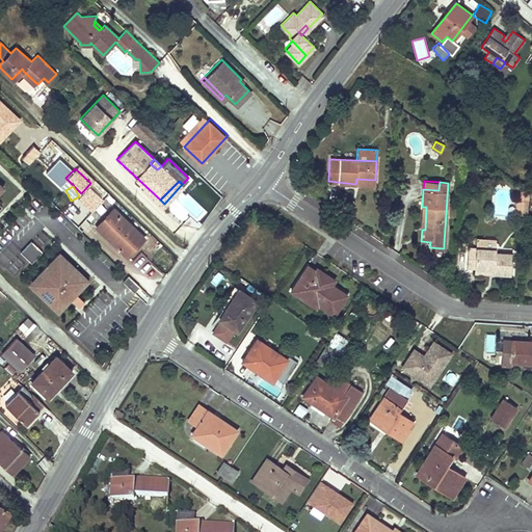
[(527,200),(528,192),(522,188),(520,188),(519,200),(519,208),(517,215),(527,216),(527,200)]
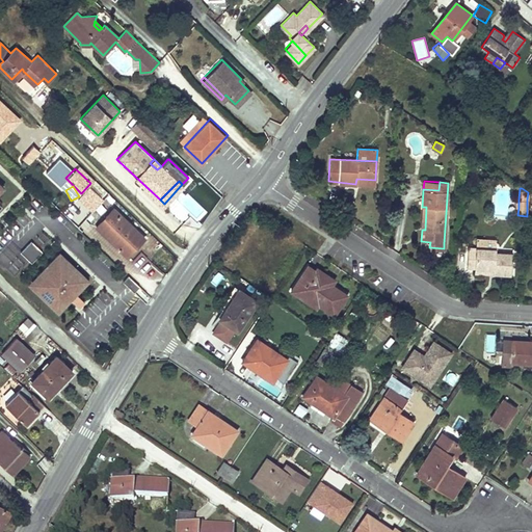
[(96,228),(125,254),(134,244),(136,246),(144,238),(113,209),(96,228)]
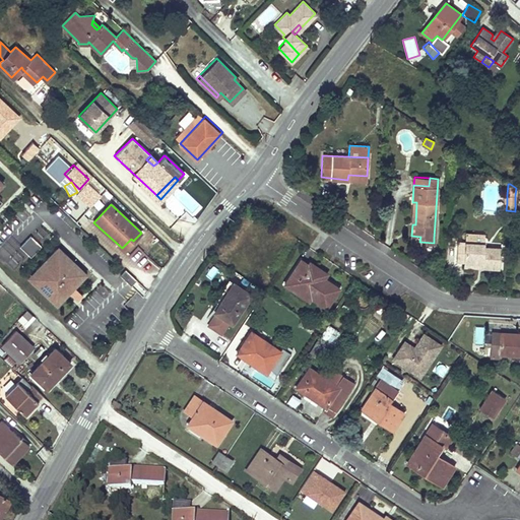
[(30,257),(41,246),(30,236),(19,246),(30,257)]
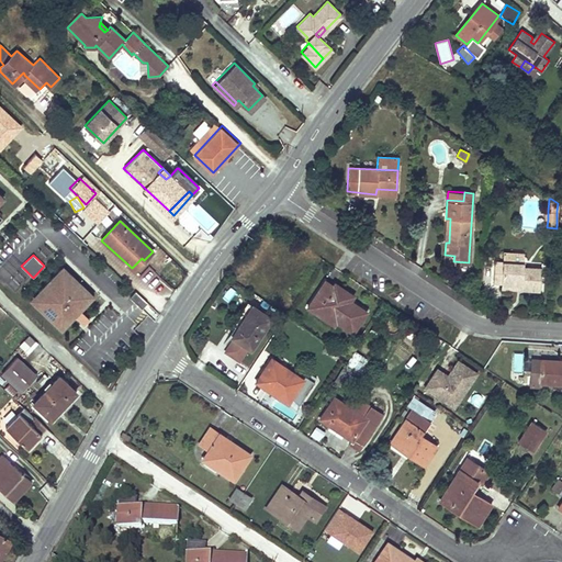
[(142,258),(132,268),(134,271),(144,260),(142,258)]
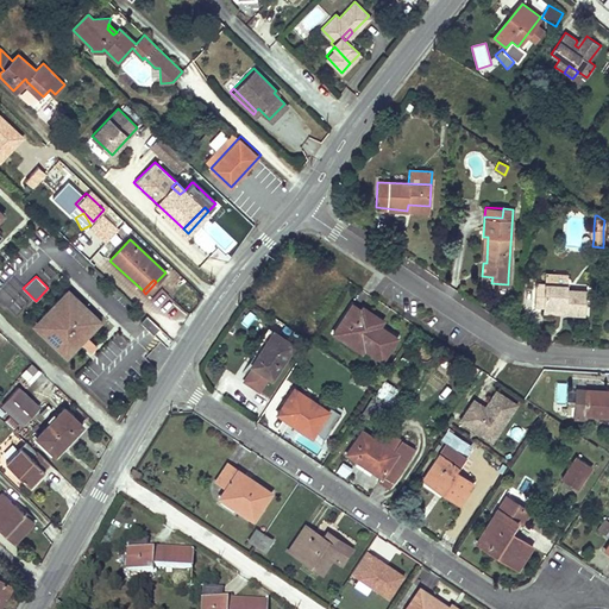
[(534,305),(545,305),(562,306),(562,312),(584,313),(585,290),(566,289),(566,284),(535,282),(534,305)]
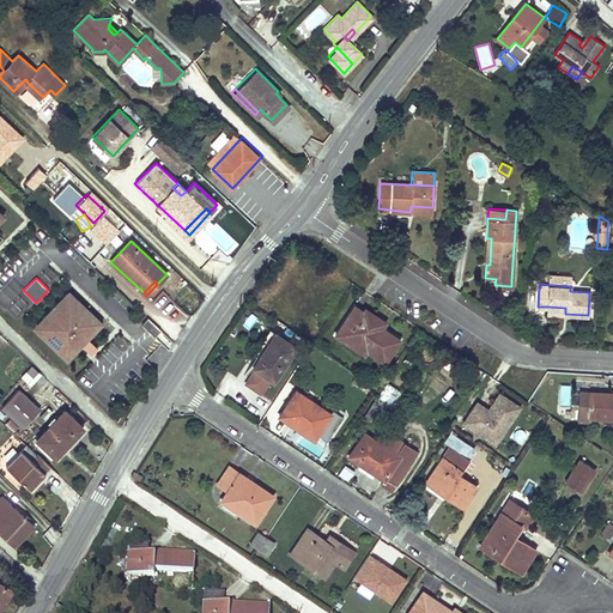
[(78,301),(68,291),(66,293),(76,303),(78,301)]
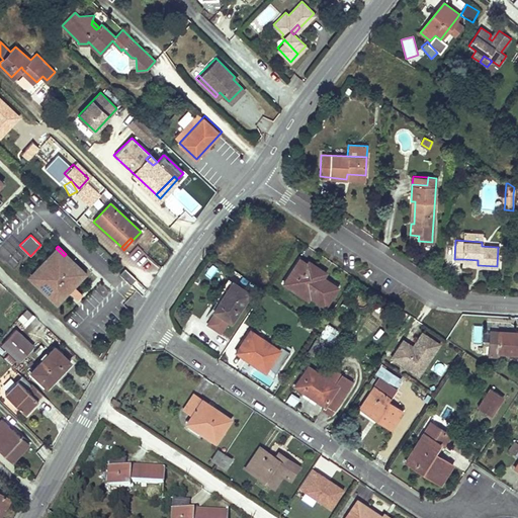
[(58,278),(62,275),(73,285),(78,280),(76,278),(83,270),(66,254),(64,256),(56,248),(35,269),(44,277),(36,283),(54,300),(62,292),(64,294),(69,289),(58,278)]
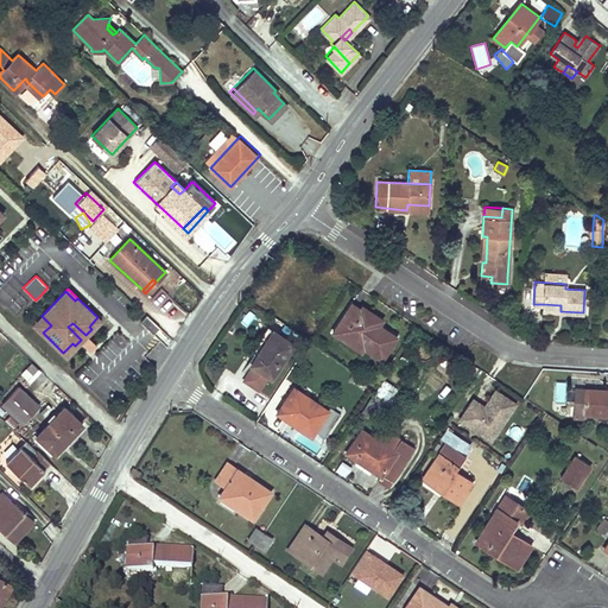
[(333,330),(337,334),(342,333),(343,333),(365,347),(380,359),(396,335),(378,324),(375,327),(371,323),(373,321),(359,311),(360,309),(359,308),(350,303),(333,330)]
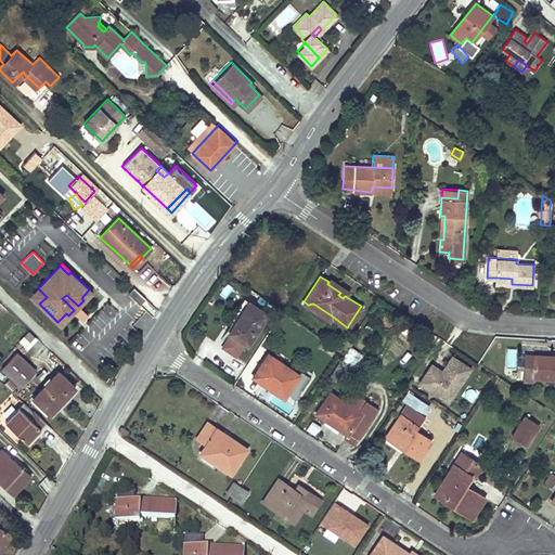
[(330,279),(327,281),(328,282),(327,284),(340,293),(338,295),(343,298),(345,296),(347,294),(349,292),(330,279)]
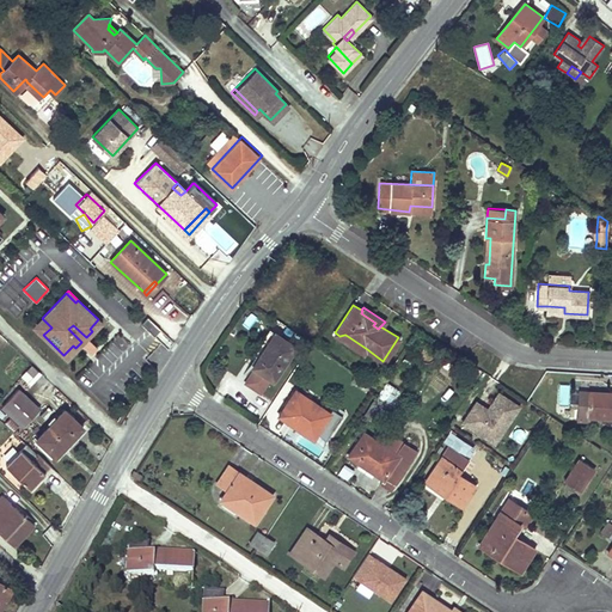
[(160,329),(147,317),(141,323),(154,336),(160,329)]
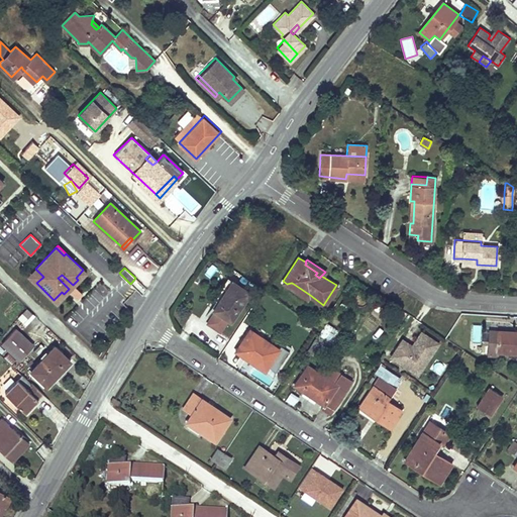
[(78,280),(85,272),(83,270),(76,278),(78,280)]
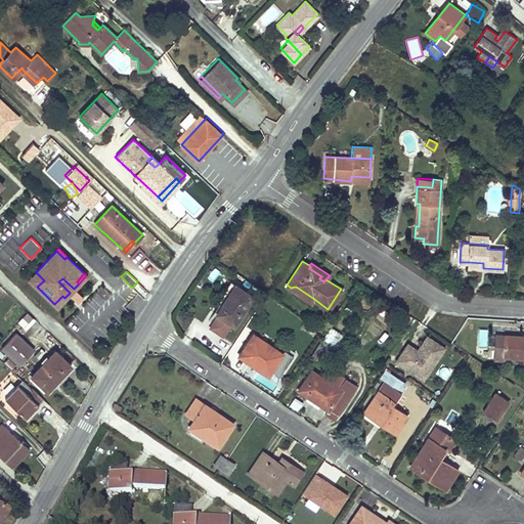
[(74,289),(62,278),(58,281),(70,293),(74,289)]
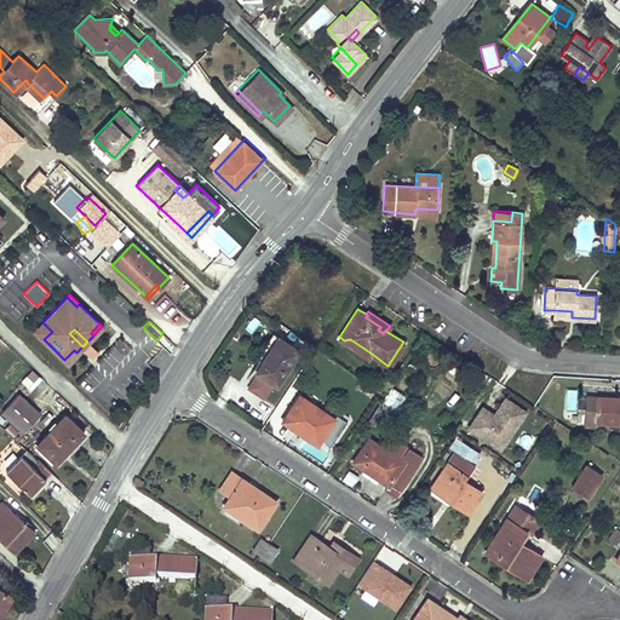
[(256,357),(260,361),(277,337),(271,333),(256,357)]
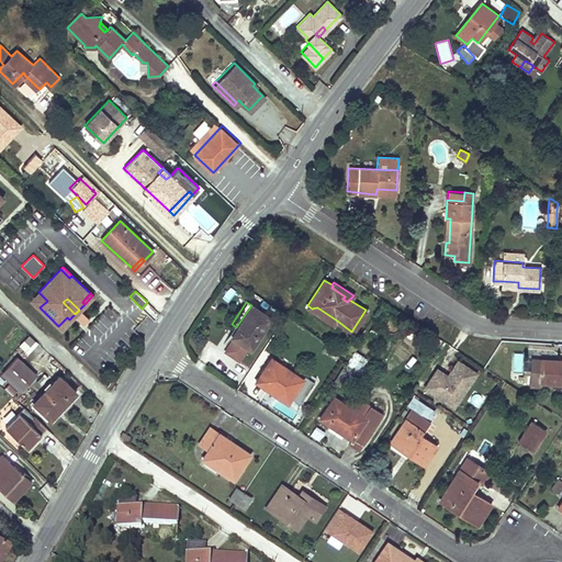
[(251,305),(236,327),(231,336),(249,348),(270,317),(265,314),(251,305)]
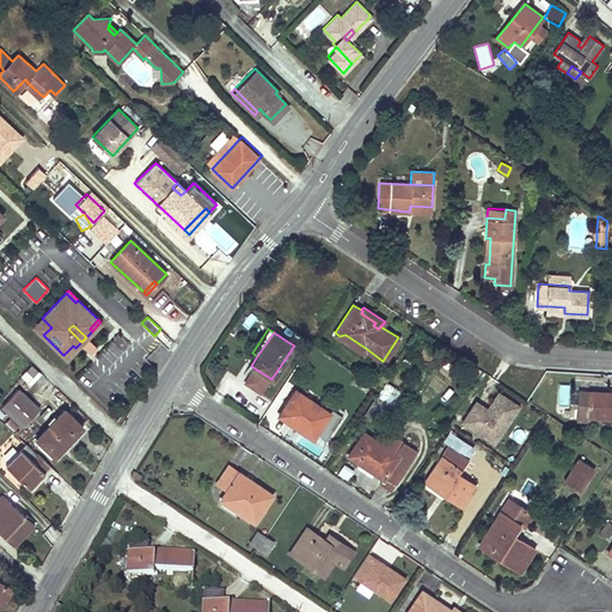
[(344,335),(343,338),(365,353),(365,352),(367,349),(346,335),(344,335)]
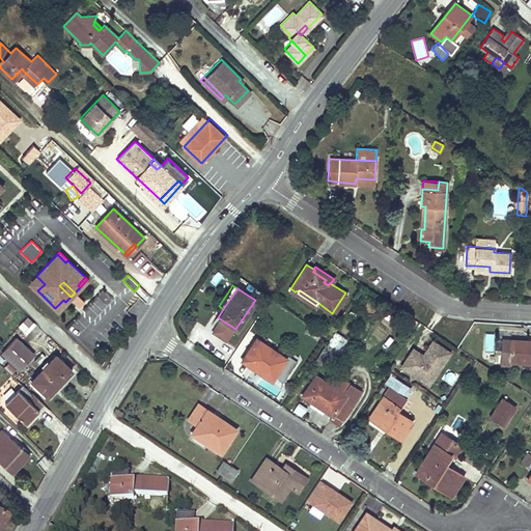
[(58,310),(65,302),(63,300),(55,308),(58,310)]
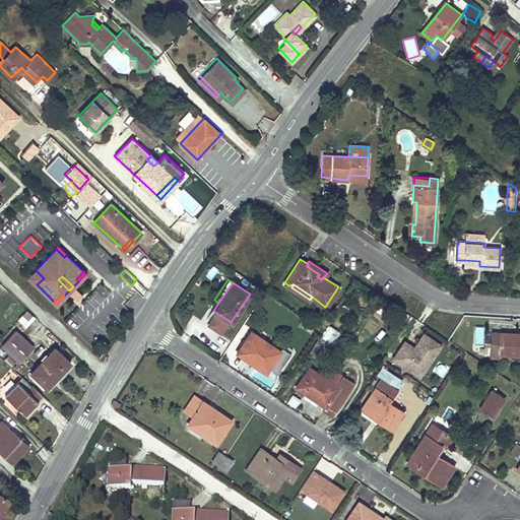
[(18,321),(28,327),(35,315),(25,310),(18,321)]
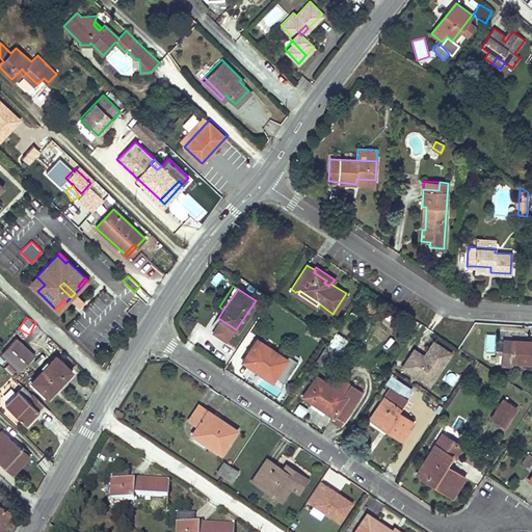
[(311,323),(306,330),(312,335),(317,327),(311,323)]
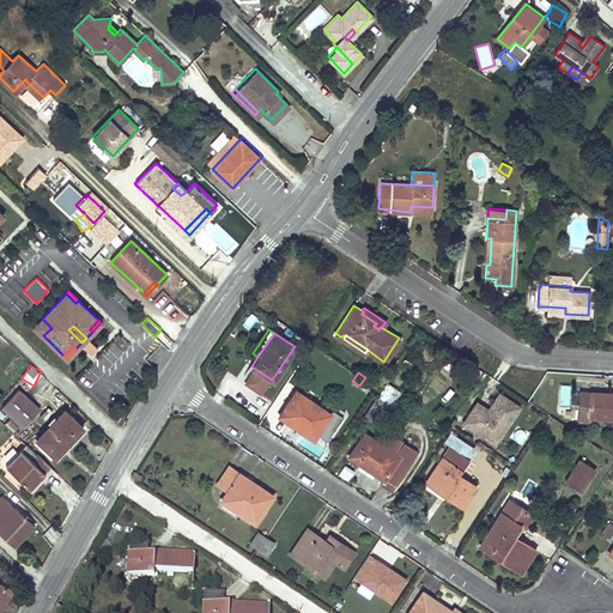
[(569,406),(571,384),(560,384),(558,405),(569,406)]
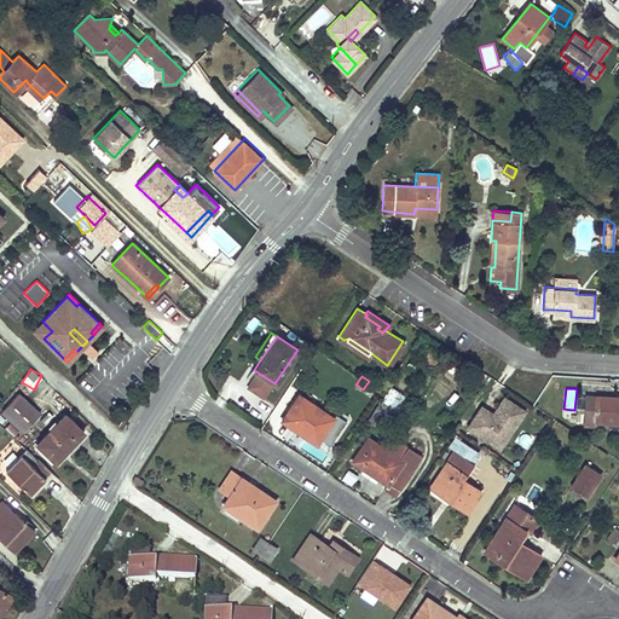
[(39,412),(17,393),(0,411),(22,431),(39,412)]
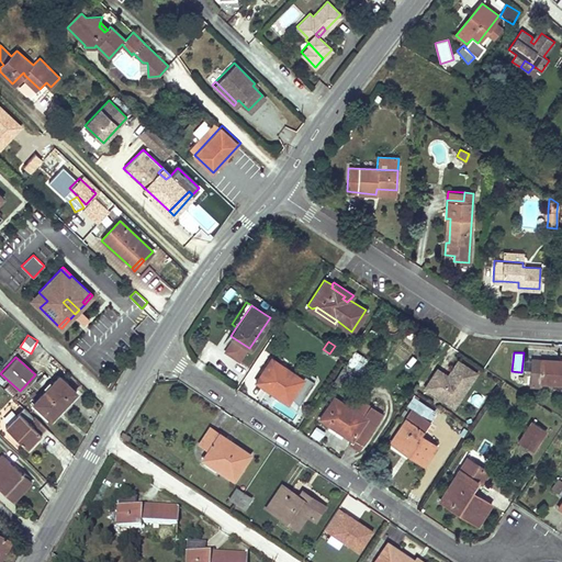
[(528,380),(538,381),(539,358),(529,357),(528,380)]
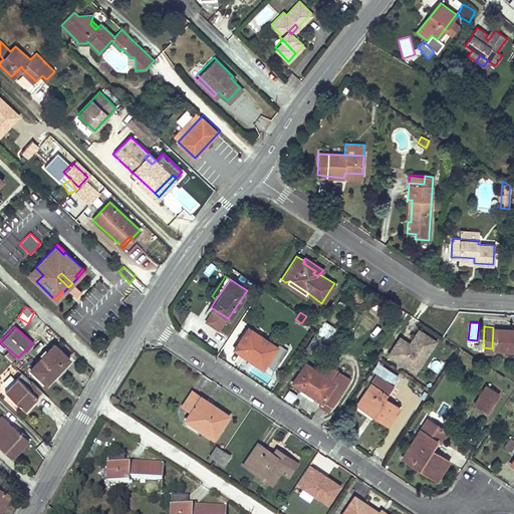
[(234,348),(242,353),(243,351),(264,365),(264,364),(272,369),(280,358),(272,352),(277,346),(248,327),(234,348)]
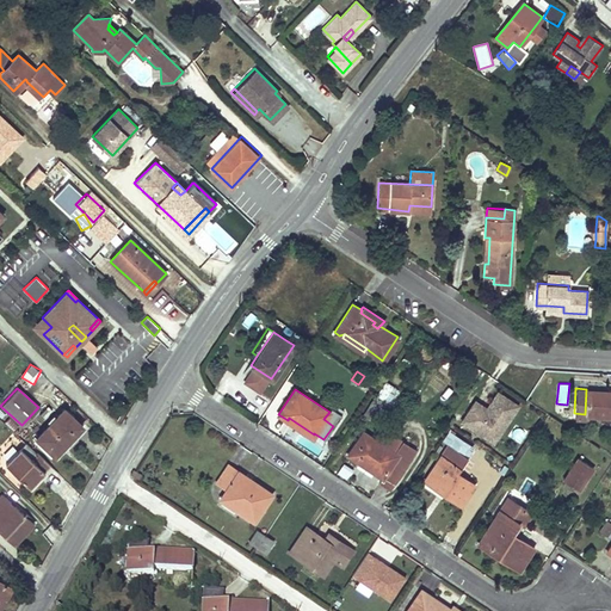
[(585,414),(588,414),(610,415),(610,390),(586,389),(585,414)]
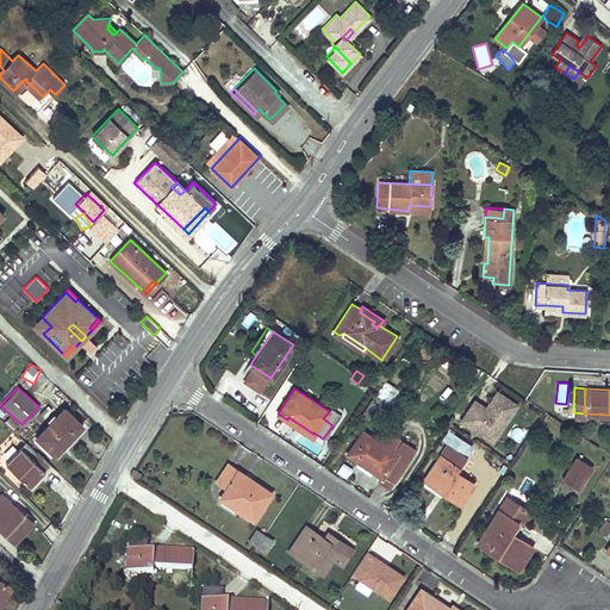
[(499,442),(518,400),(495,390),(487,405),(472,398),(460,424),(499,442)]
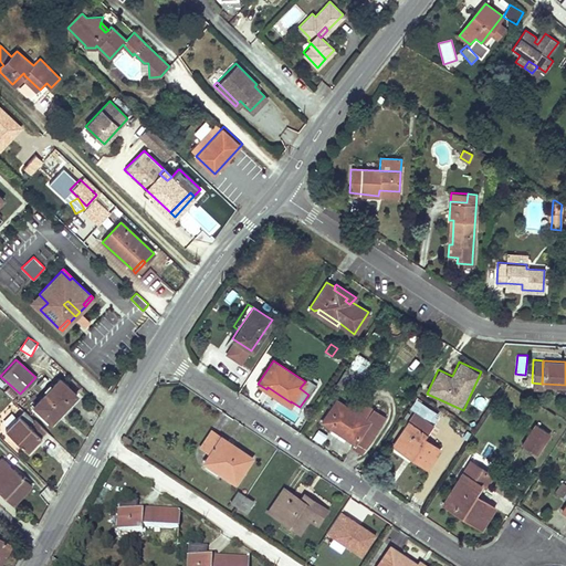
[(350,363),(341,377),(346,380),(356,367),(350,363)]
